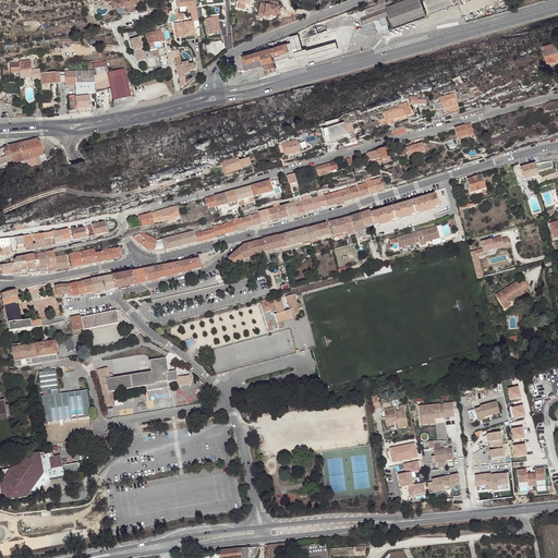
[(118,0),(112,1),(113,5),(122,4),(123,9),(126,8),(126,13),(135,12),(134,7),(143,5),(142,0),(121,0),(118,0)]
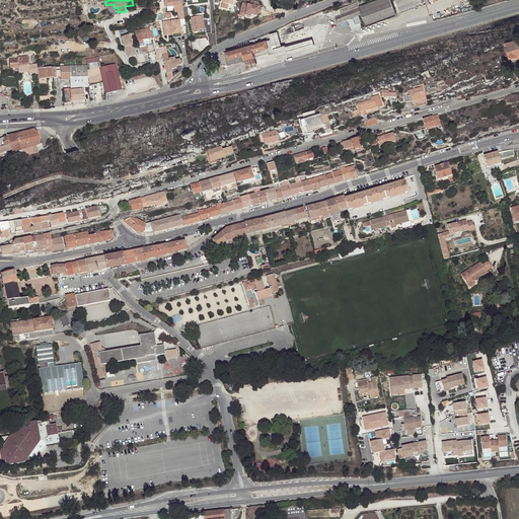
[(167,0),(164,0),(165,7),(174,6),(175,11),(178,11),(179,19),(179,20),(184,19),(181,0),(167,0)]
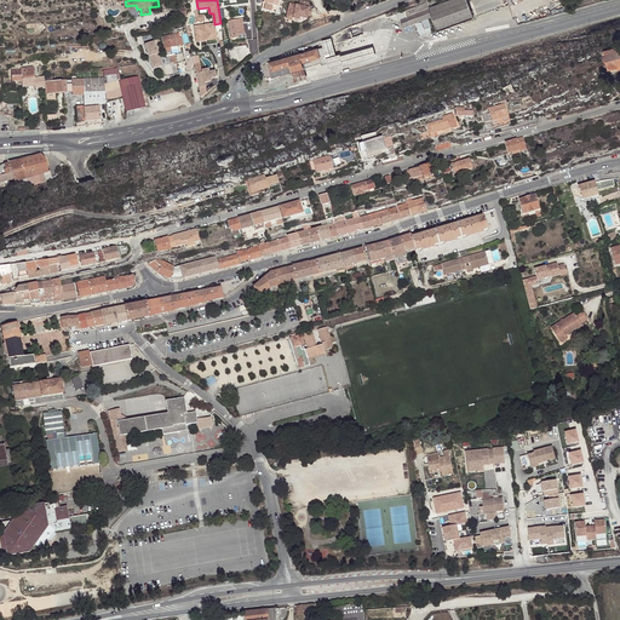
[(290,1),(288,10),(294,11),(294,9),(302,11),(308,12),(309,9),(310,4),(311,1),(309,0),(308,0),(296,0),(296,3),(290,1)]
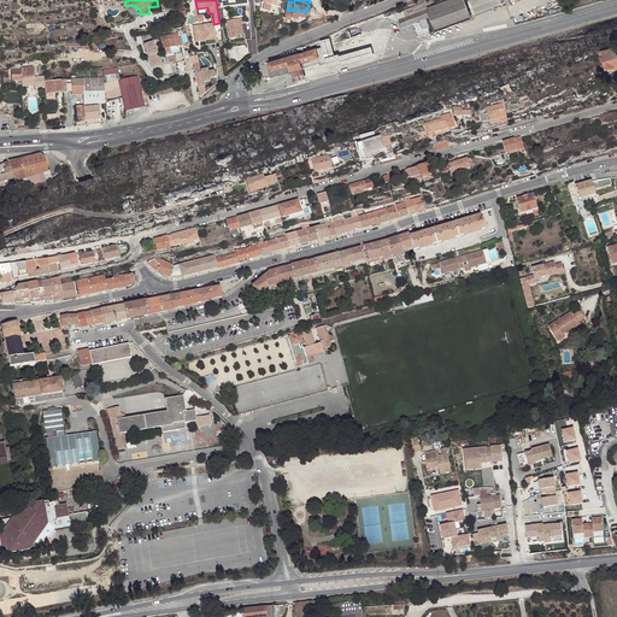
[(428,9),(424,0),(423,0),(403,9),(406,17),(400,19),(403,29),(430,19),(428,9)]
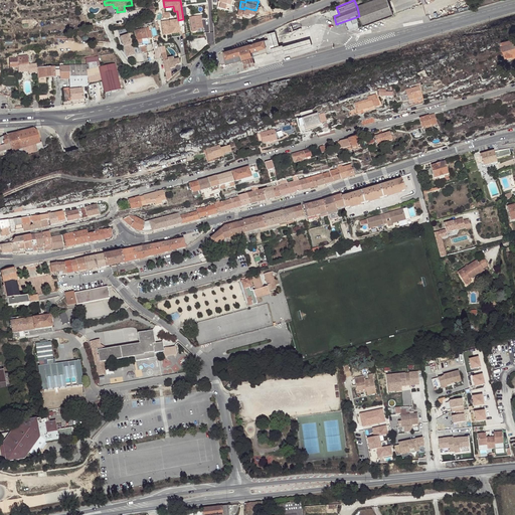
[(376,0),(357,7),(359,16),(363,26),(393,16),(387,0),(376,0)]
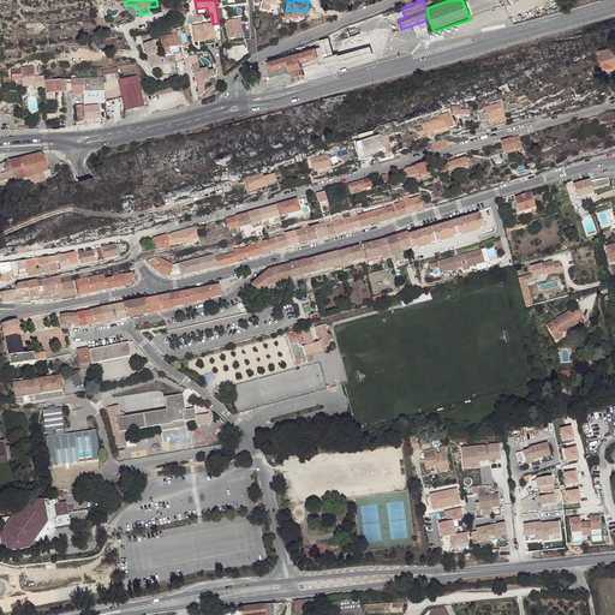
[(175,18),(185,17),(184,7),(174,9),(175,18)]
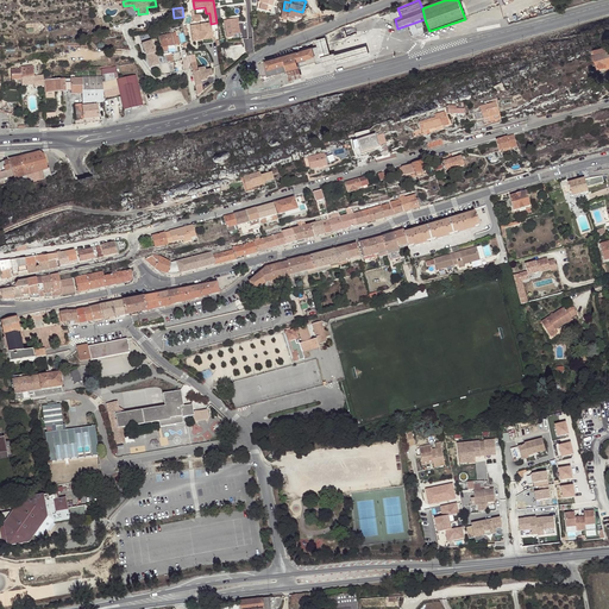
[(401,17),(397,8),(390,10),(395,19),(401,17)]
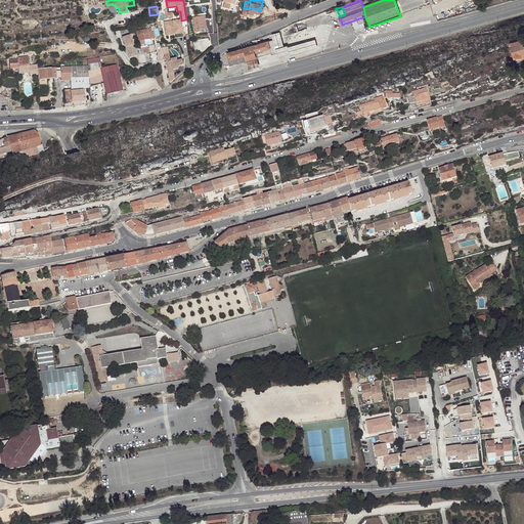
[(195,34),(200,33),(200,30),(206,29),(204,19),(207,19),(206,12),(203,12),(203,14),(191,17),(195,34)]
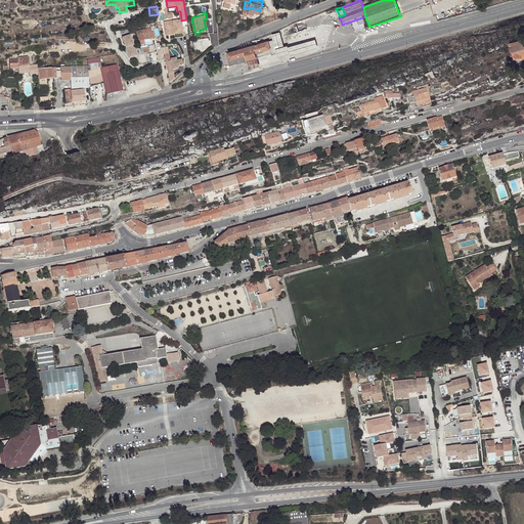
[(174,32),(174,34),(183,34),(181,20),(181,19),(164,22),(165,33),(174,32)]
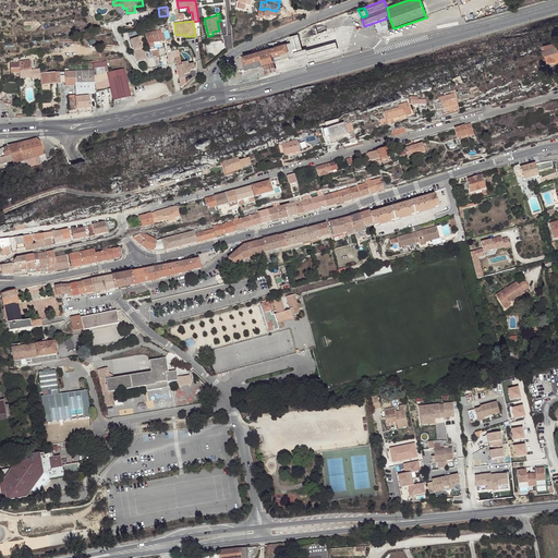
[(160,29),(146,33),(148,43),(149,46),(154,45),(154,41),(165,39),(164,34),(160,35),(160,29)]
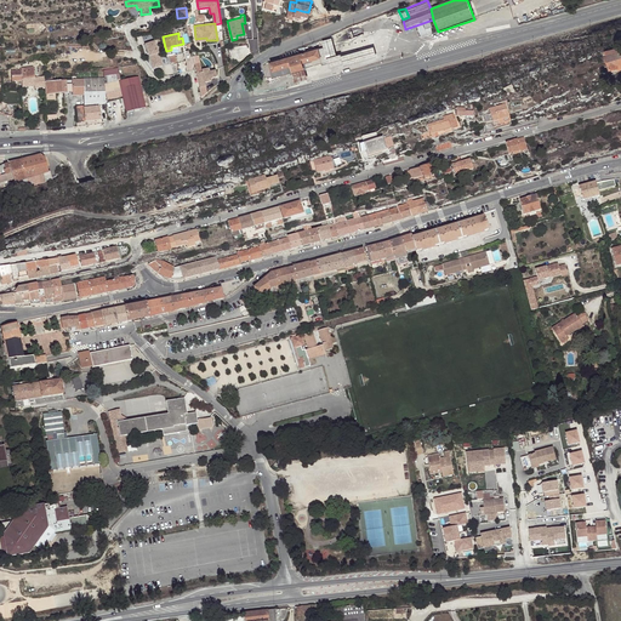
[(331,36),(325,39),(332,67),(343,63),(343,64),(376,56),(374,46),(341,56),(341,53),(336,55),(331,36)]
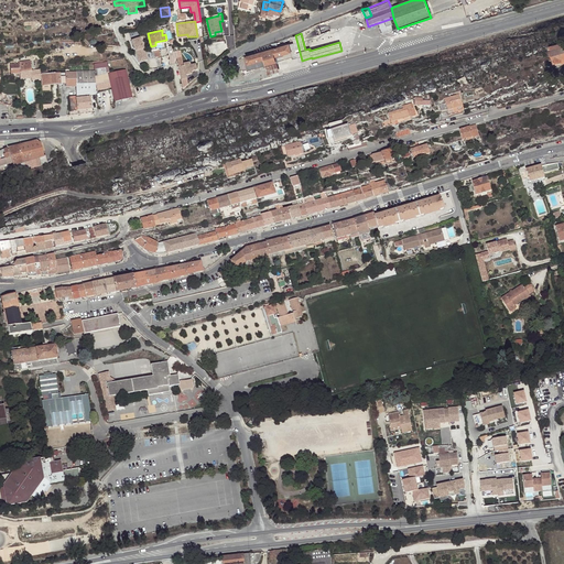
[(302,61),(295,35),(293,35),(296,46),(299,55),(300,61),(302,61)]
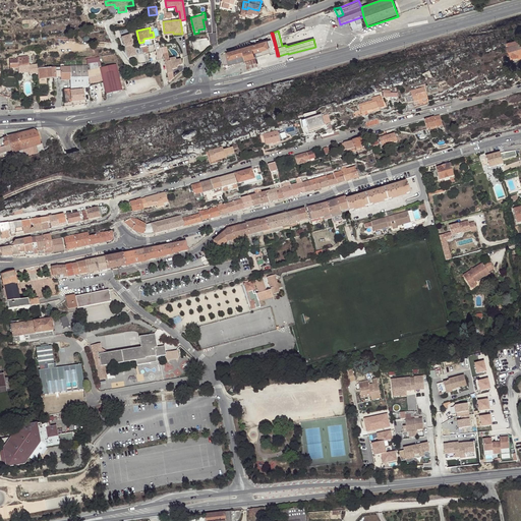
[(130,36),(122,38),(129,58),(137,56),(130,36)]
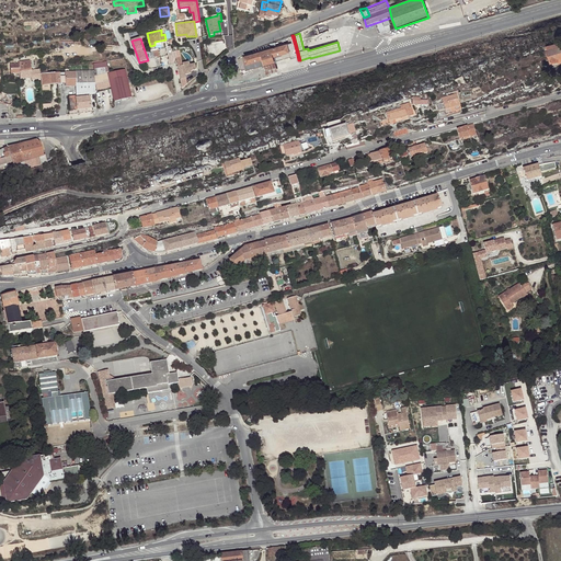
[(245,69),(263,65),(263,64),(275,61),(297,55),(295,46),(290,47),(289,44),(244,56),(247,63),(243,64),(245,69)]
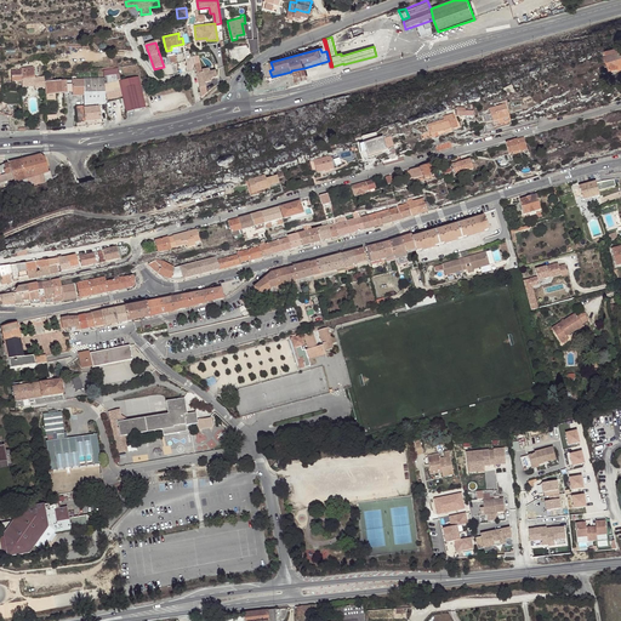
[(620,53),(620,51),(605,55),(609,68),(617,67),(616,63),(620,62),(620,53)]
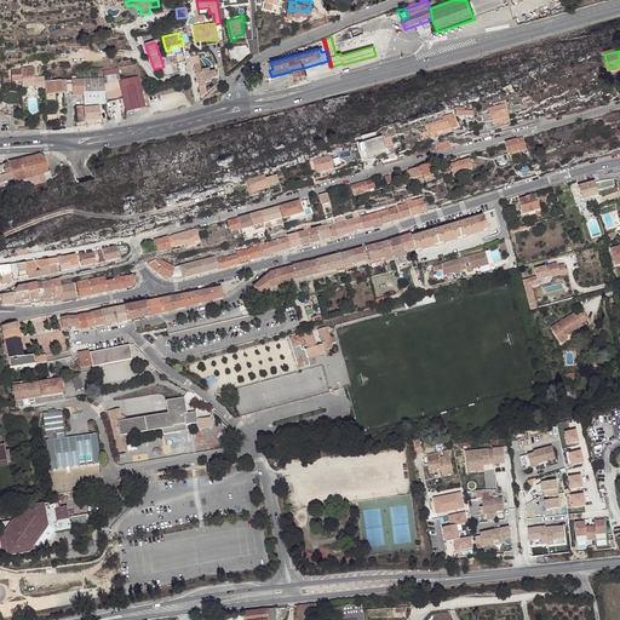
[(183,52),(174,53),(168,55),(170,61),(173,61),(173,64),(176,63),(184,62),(183,52)]
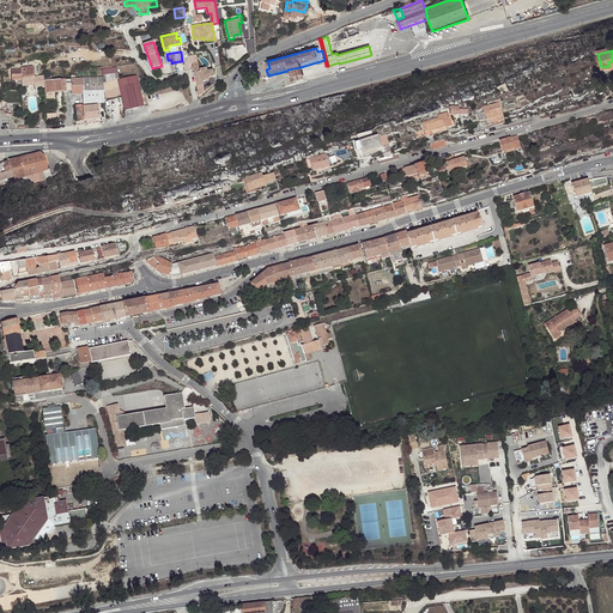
[(11,82),(20,80),(22,87),(32,85),(32,87),(43,86),(42,77),(32,77),(31,67),(20,68),(20,71),(11,72),(11,82)]
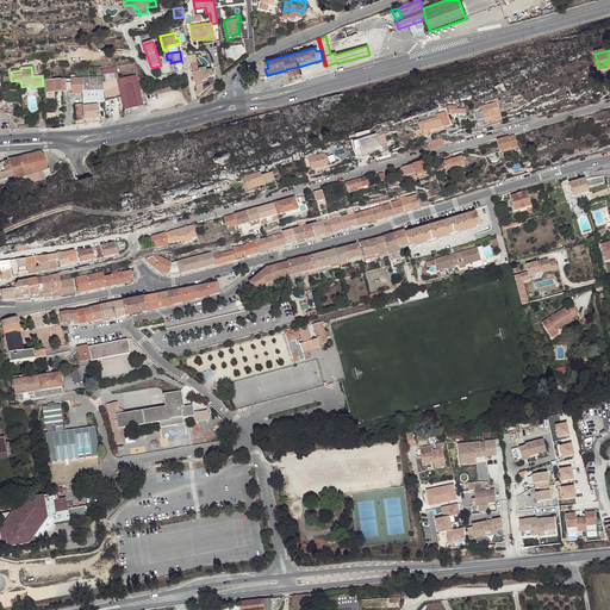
[(286,70),(287,78),(300,74),(299,67),(286,69),(286,70)]
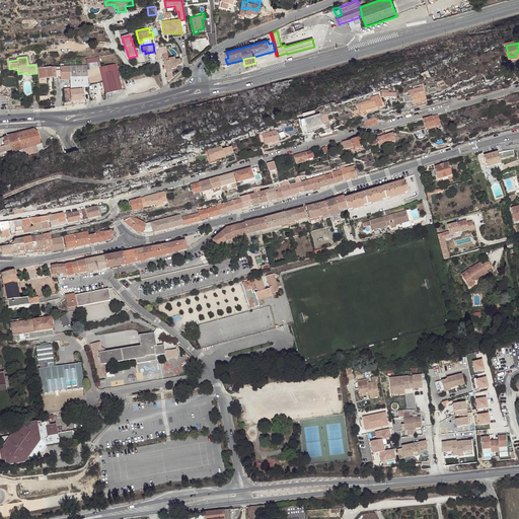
[(92,63),(87,64),(87,66),(88,78),(101,75),(105,93),(122,90),(116,64),(98,68),(97,62),(92,63)]
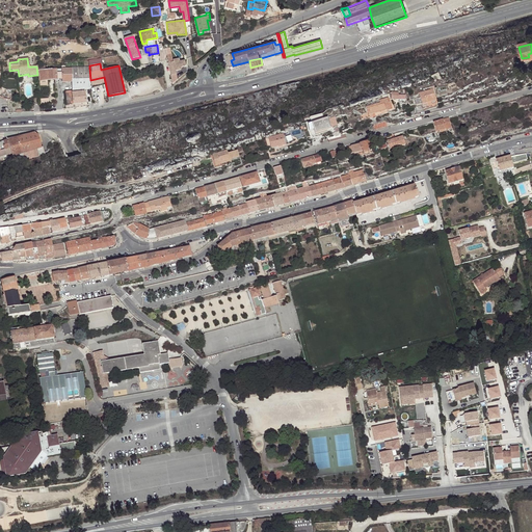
[(44,65),(36,67),(37,75),(37,81),(55,80),(56,83),(61,82),(60,69),(55,70),(55,67),(48,68),(48,70),(44,70),(44,65)]
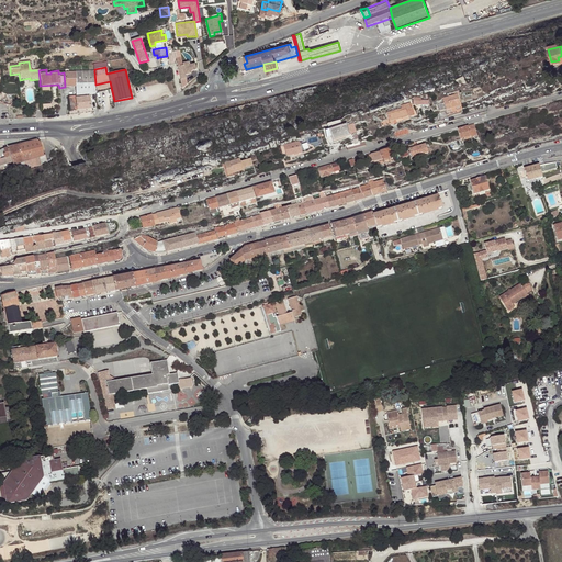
[(93,71),(64,72),(65,87),(76,87),(77,96),(96,93),(93,71)]
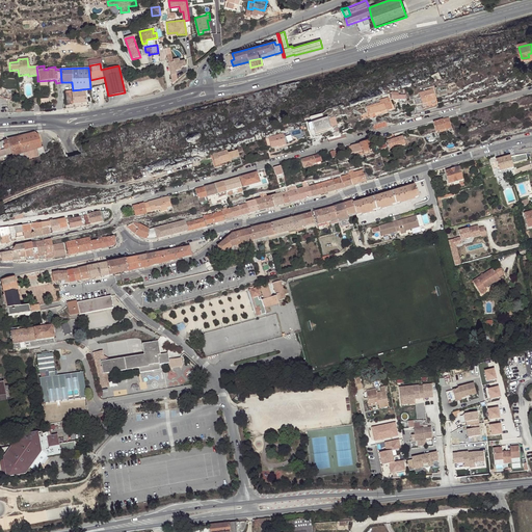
[(73,90),(65,91),(68,105),(85,103),(84,89),(73,90)]
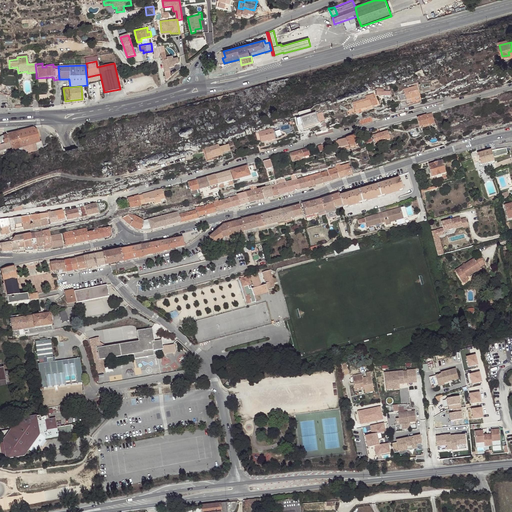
[(417,87),(403,90),(407,103),(411,102),(412,103),(421,101),(417,87)]
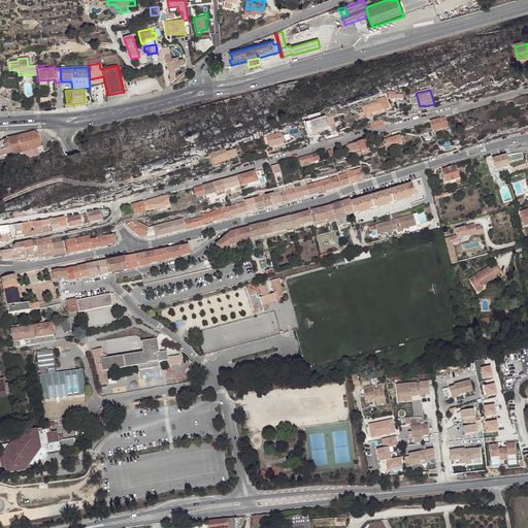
[(376,100),(377,102),(363,107),(365,114),(366,114),(367,119),(371,118),(370,117),(372,117),(371,113),(371,111),(383,107),(384,109),(384,110),(390,108),(386,98),(376,100)]
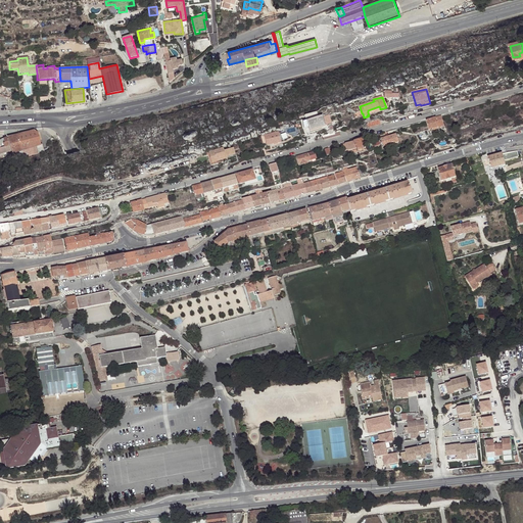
[(321,116),(304,122),(305,126),(308,125),(308,128),(310,131),(322,128),(326,126),(324,117),(321,116)]
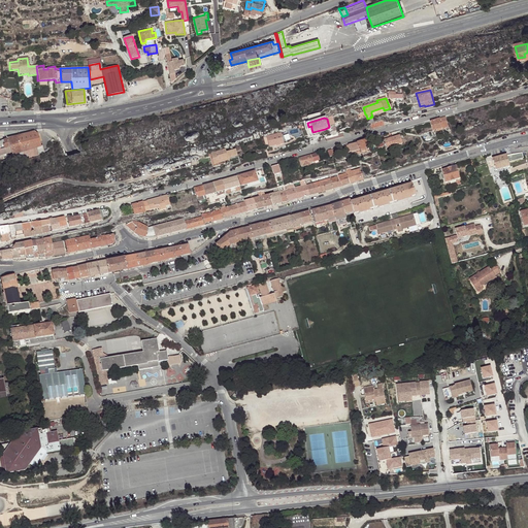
[(446,118),(431,122),(433,132),(449,128),(446,118)]
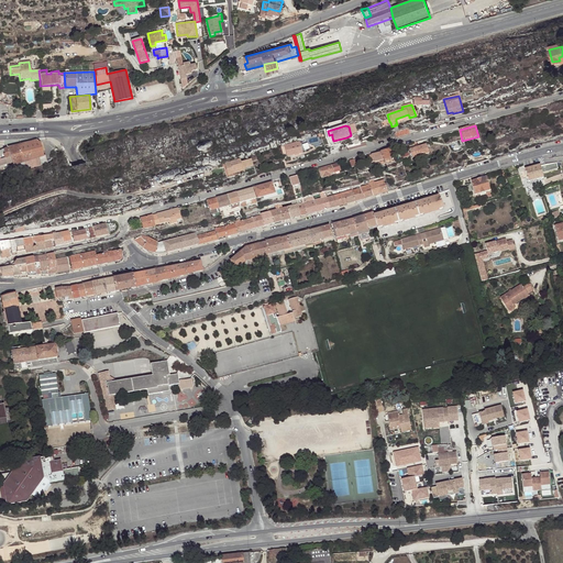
[(349,144),(350,150),(367,144),(366,140),(349,144)]
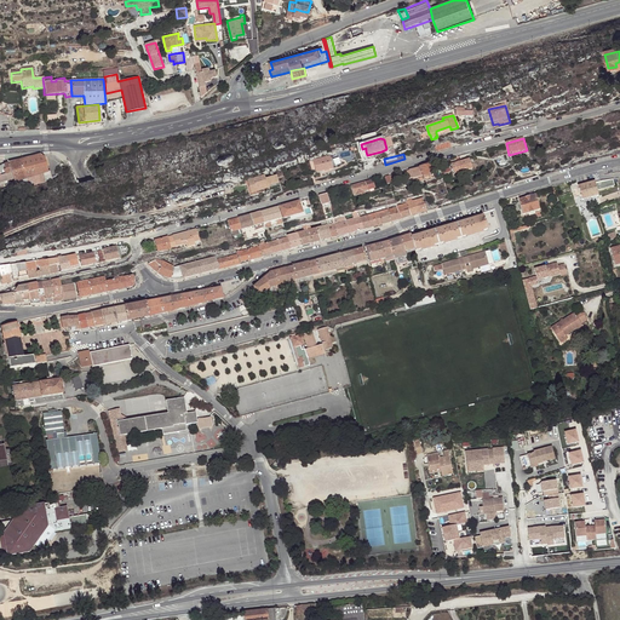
[(49,172),(44,158),(40,155),(10,164),(15,181),(15,182),(19,181),(49,172)]
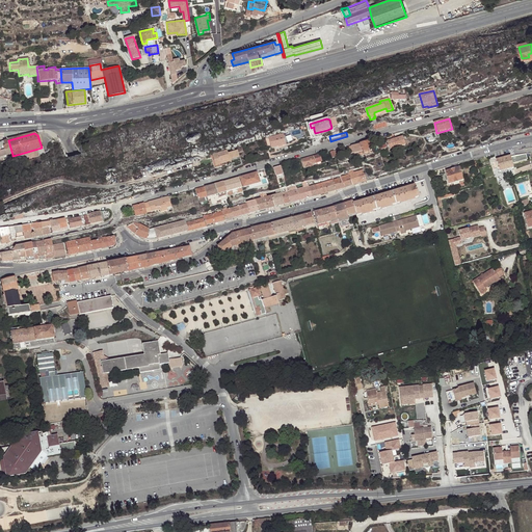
[(269,139),(272,150),(277,148),(277,145),(286,143),(284,135),(269,139)]
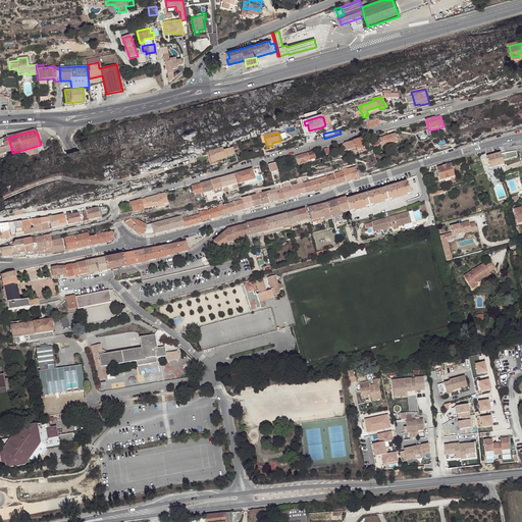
[(395,134),(379,139),(382,147),(398,143),(395,134)]
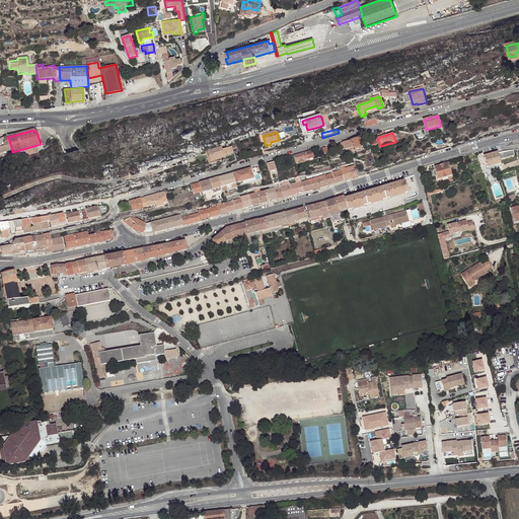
[(350,141),(352,148),(353,148),(354,150),(355,152),(356,153),(357,153),(358,153),(359,153),(359,152),(359,151),(360,151),(360,150),(359,148),(363,147),(362,143),(367,141),(369,141),(367,135),(350,140),(350,141)]
